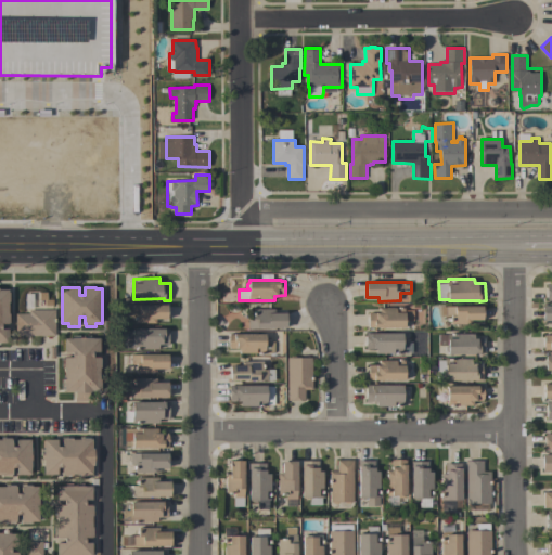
[(0,289),(10,289),(10,291),(12,291),(12,301),(10,301),(10,313),(12,313),(12,323),(2,323),(2,328),(10,328),(10,343),(9,343),(9,344),(1,344),(1,346),(0,346),(0,289)]
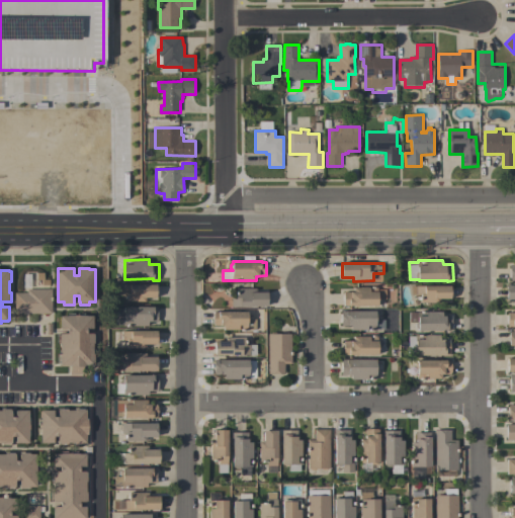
[(127,301),(127,294),(115,294),(115,284),(157,284),(157,297),(147,297),(146,301),(127,301)]
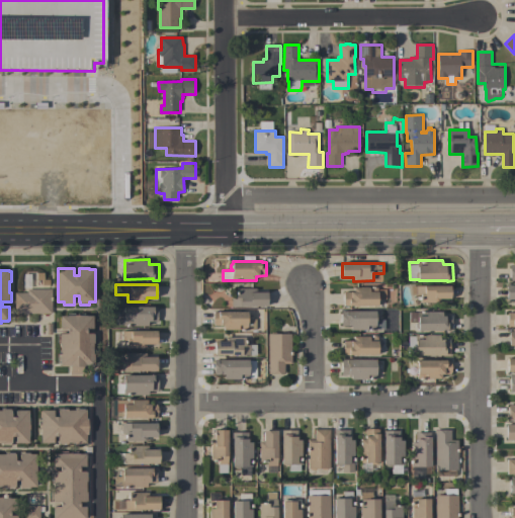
[(417,285),(451,285),(451,298),(440,298),(440,303),(422,303),(422,294),(417,294),(417,285)]
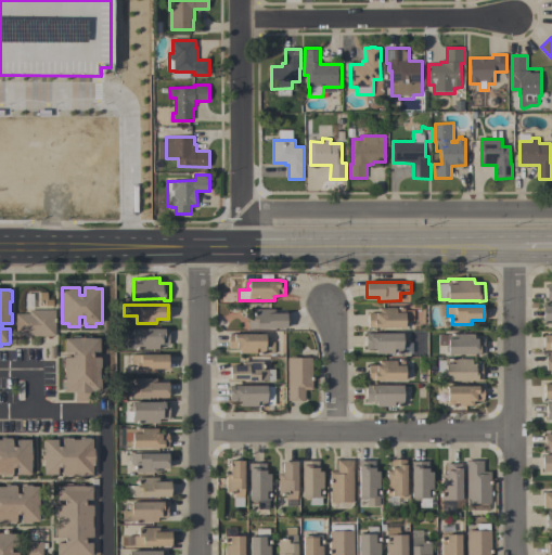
[(397,308),(406,308),(406,327),(370,327),(370,313),(381,313),(381,308),(397,308)]
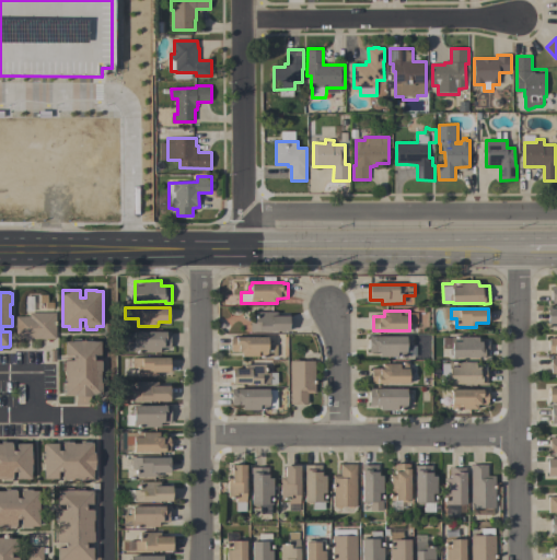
[(278,312),(278,316),(290,316),(290,330),(252,331),(252,321),(257,321),(257,312),(278,312)]
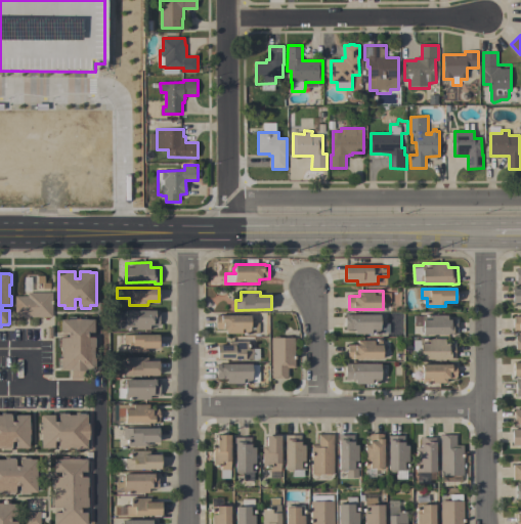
[(53,293),(54,317),(16,317),(16,296),(29,296),(29,293),(53,293)]
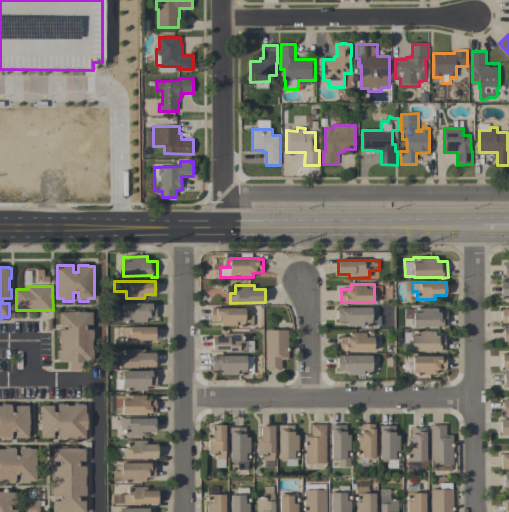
[(157,318),(147,318),(147,322),(114,322),(114,305),(123,305),(123,303),(157,303),(157,318)]
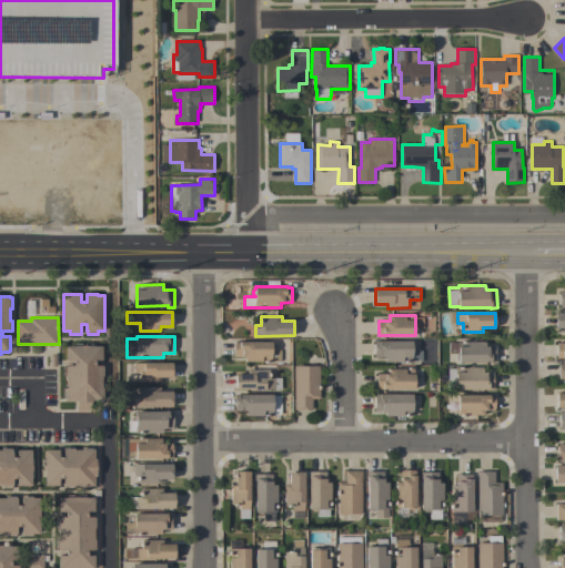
[(375,341),(413,341),(413,362),(386,362),(386,357),(376,357),(375,341)]
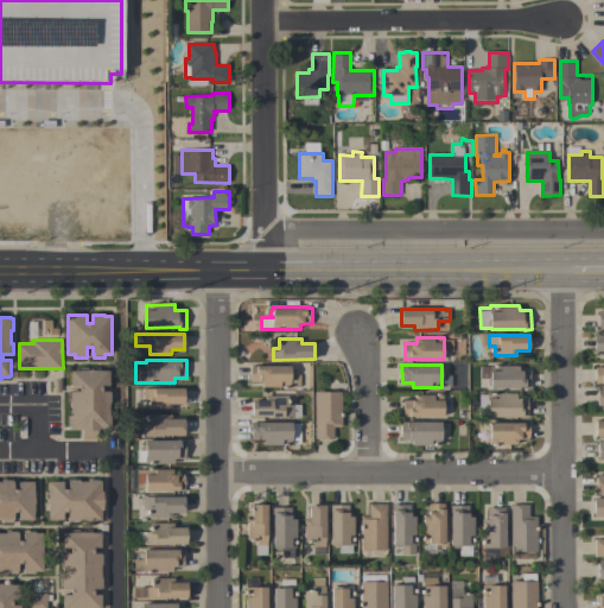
[(292,366),(292,387),(281,387),(281,386),(264,386),(264,381),(260,381),(253,381),(253,366),(292,366)]
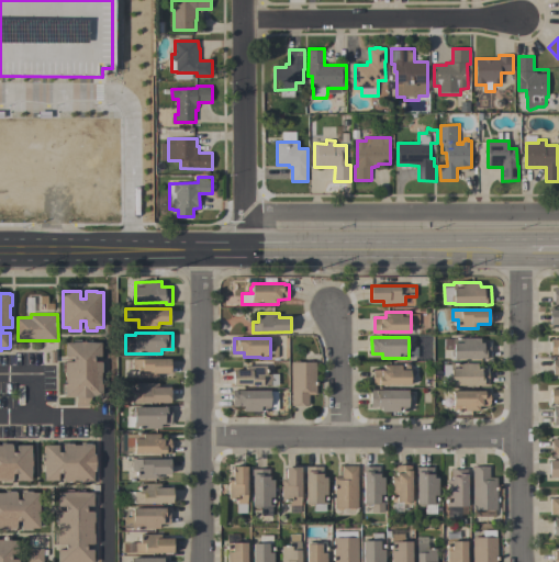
[(481,338),(481,343),(492,343),(492,359),(485,359),(485,358),(455,359),(455,357),(453,355),(453,351),(455,349),(455,338),(481,338)]
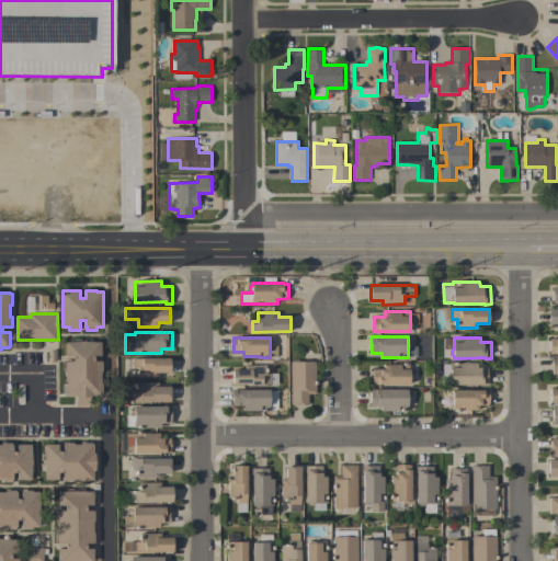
[(76,342),(76,340),(82,340),(82,342),(87,342),(87,339),(93,339),(93,342),(102,342),(102,356),(95,356),(95,361),(103,361),(104,395),(93,395),(93,397),(92,397),(92,405),(78,405),(78,397),(77,397),(77,396),(66,396),(66,362),(73,361),(73,355),(67,355),(67,342),(76,342)]
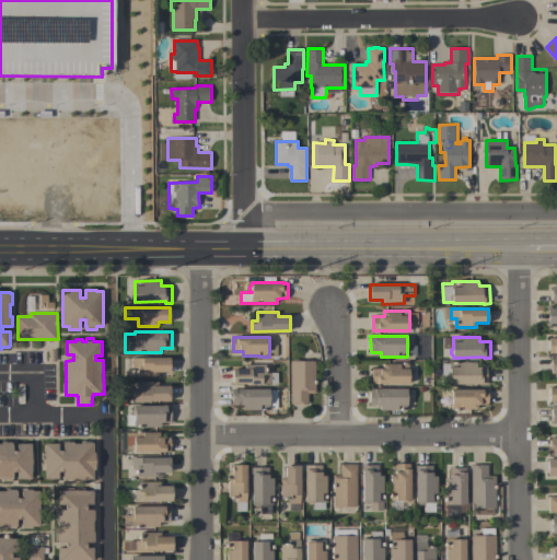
[(139,376),(139,368),(135,368),(135,358),(171,358),(171,372),(160,372),(160,376),(139,376)]
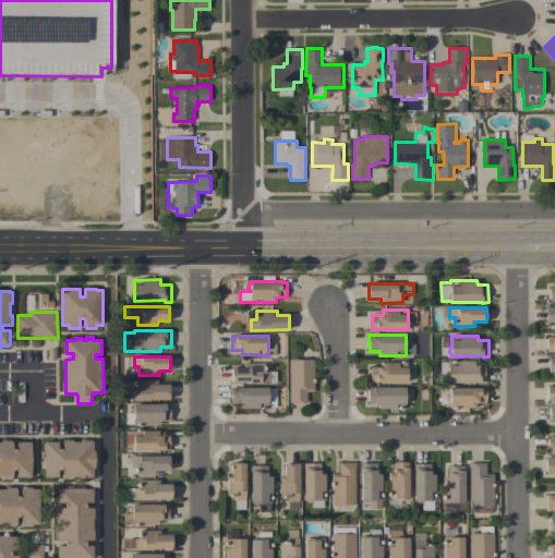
[(291,360),(315,360),(315,391),(308,391),(308,402),(291,402),(291,360)]
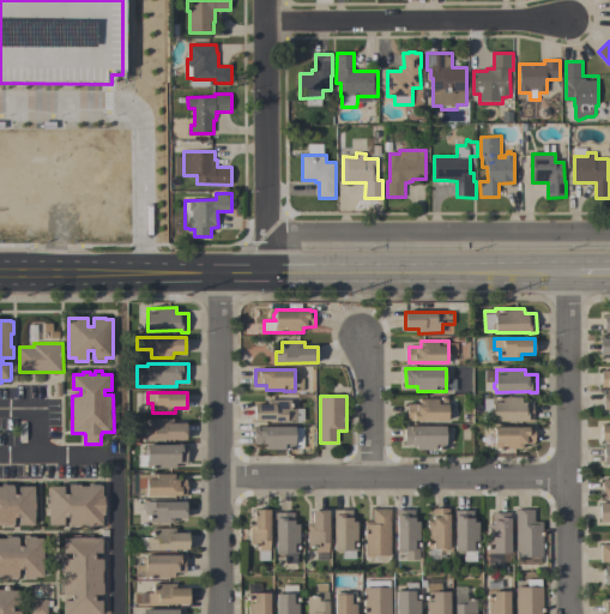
[(523,397),(523,402),(533,402),(533,421),(527,421),(527,420),(494,421),(494,419),(491,417),(491,411),(494,410),(494,397),(523,397)]
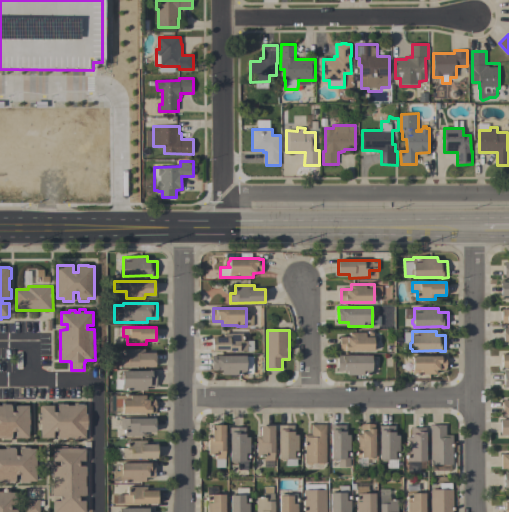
[(341,350),(341,337),(351,337),(351,332),(374,332),(374,350),(341,350)]
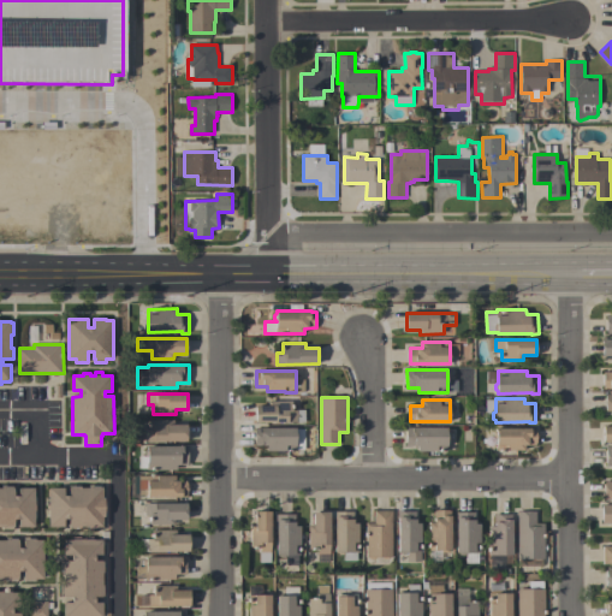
[(293,401),(293,409),(307,409),(307,421),(257,422),(257,406),(269,406),(269,401),(293,401)]
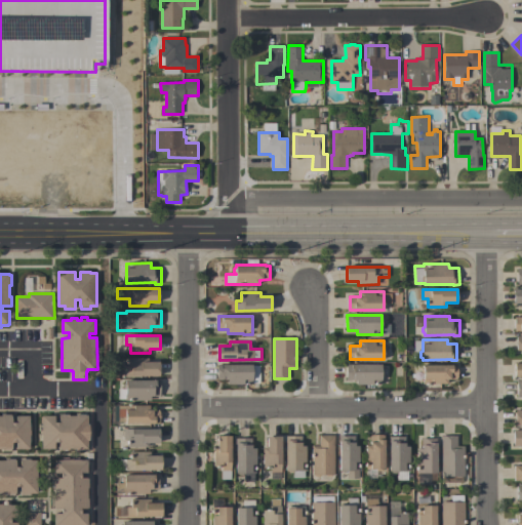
[(149,358),(149,361),(160,361),(160,375),(125,375),(117,375),(117,366),(124,366),(124,365),(129,365),(129,358),(149,358)]
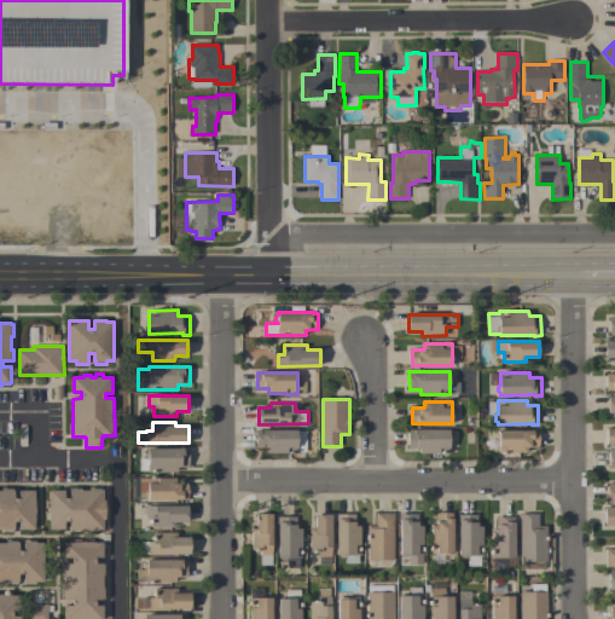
[(257,429),(299,429),(299,431),(306,431),(306,452),(270,452),(270,447),(257,447),(257,429)]
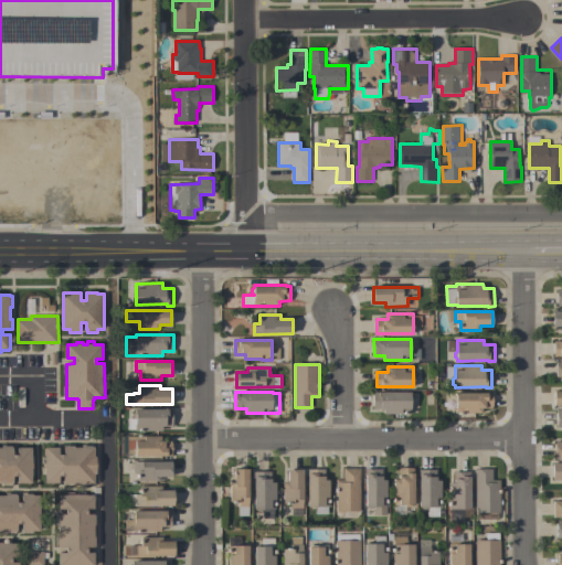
[(412,392),(412,414),(385,414),(385,409),(374,409),(374,392),(412,392)]
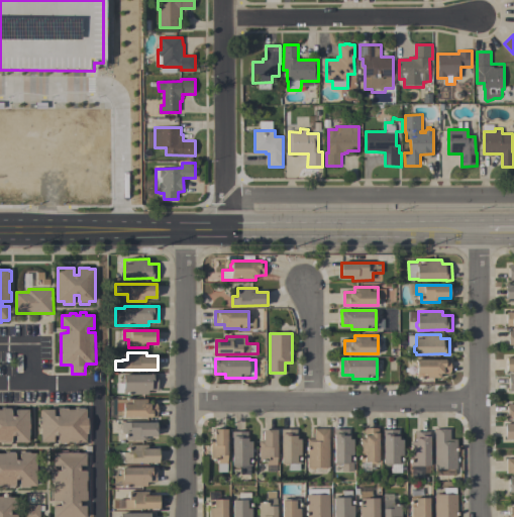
[(450,359),(450,374),(441,374),(441,378),(417,378),(417,367),(415,366),(415,363),(417,360),(417,359),(450,359)]
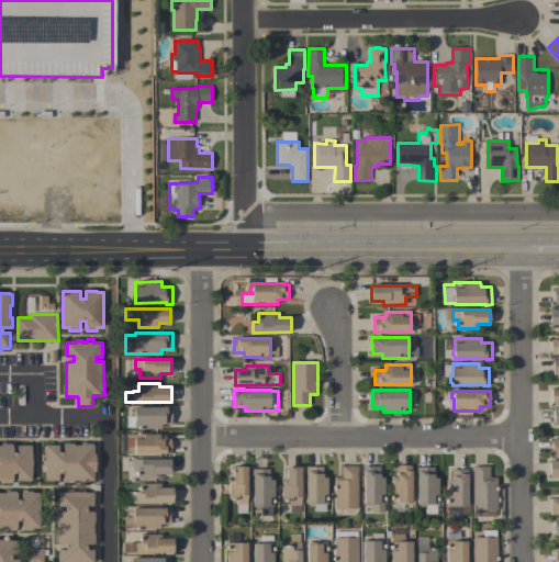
[(135,429),(135,416),(133,415),(134,411),(135,409),(135,406),(172,406),(172,424),(163,424),(163,428),(135,429)]
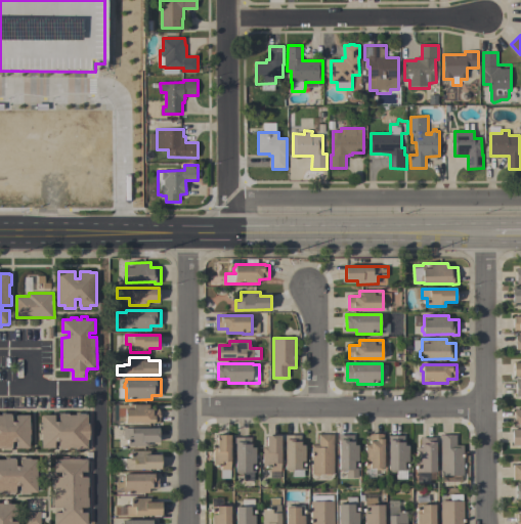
[(150,404),(150,408),(161,408),(161,423),(127,423),(127,422),(120,422),(120,404),(150,404)]
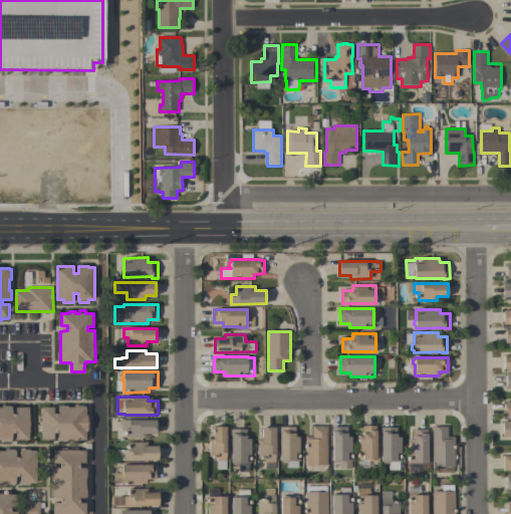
[(29,415),(32,415),(32,432),(30,432),(30,440),(17,440),(17,433),(12,433),(12,442),(3,442),(3,440),(0,440),(0,407),(3,407),(3,405),(12,405),(12,414),(17,414),(17,407),(29,407),(29,415)]
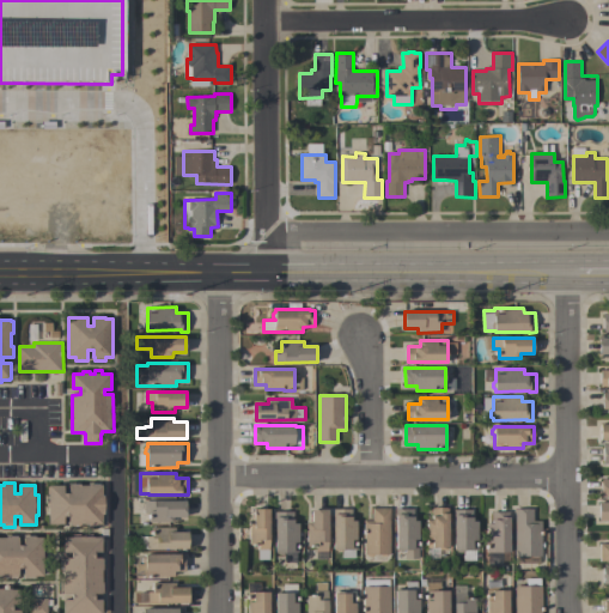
[(49,515),(47,515),(47,495),(49,495),(49,485),(65,485),(65,492),(69,492),(69,484),(103,484),(103,496),(104,496),(105,514),(103,514),(103,525),(101,525),(101,527),(91,527),(91,523),(83,523),(83,527),(71,527),(71,525),(71,516),(65,516),(65,525),(49,525),(49,515)]
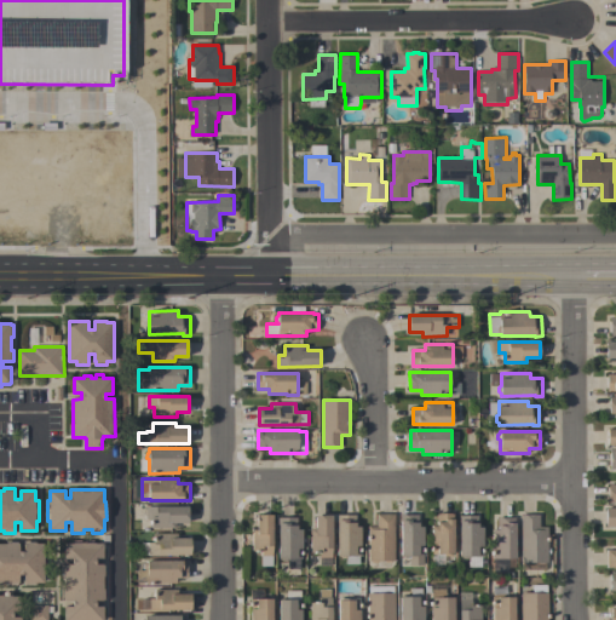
[(177,523),(177,528),(153,528),(153,518),(148,518),(148,506),(189,506),(189,523),(177,523)]
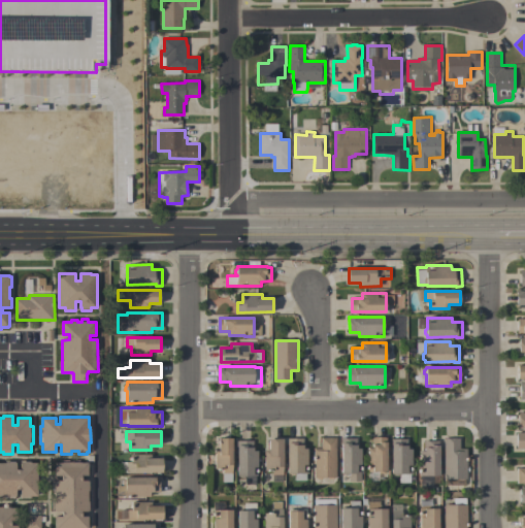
[(337,477),(336,477),(335,479),(330,479),(329,477),(324,477),(323,479),(318,479),(317,477),(316,477),(315,448),(323,448),(323,438),(337,437),(337,477)]
